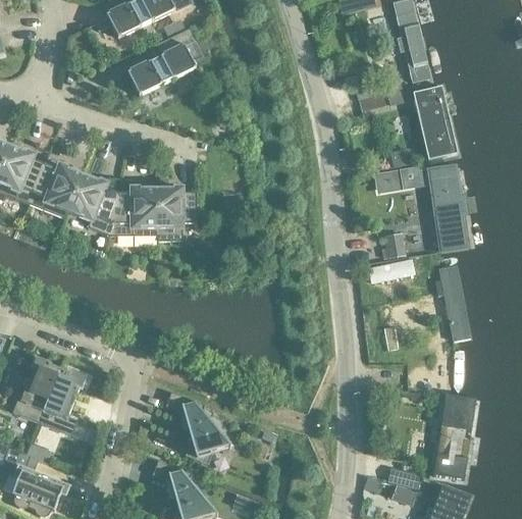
[(136,0),(106,14),(117,38),(186,5),(183,0),(136,0)]
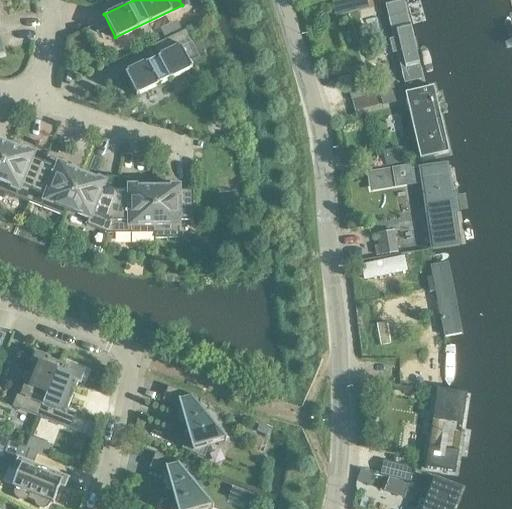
[(334,0),(335,9),(358,7),(357,0),(334,0)]
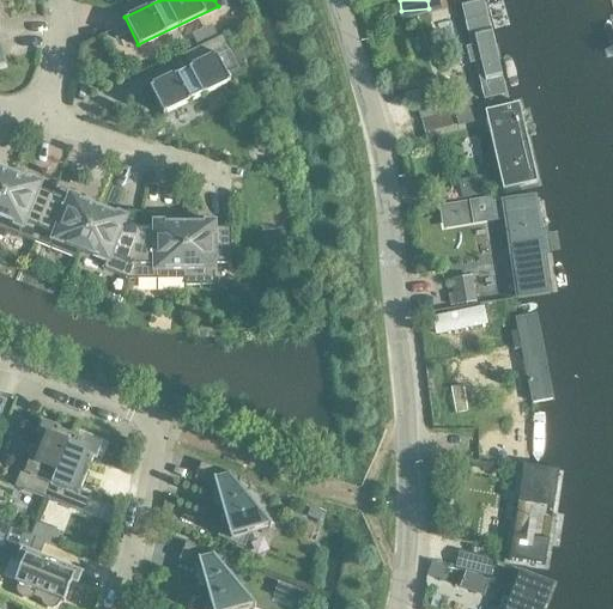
[(475,60),(484,97),(505,91),(483,0),(472,0),(461,2),(471,43),(466,44),(469,62),(475,60)]
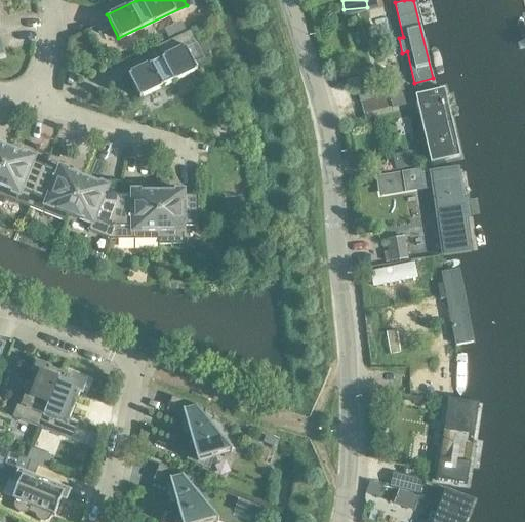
[(168,32),(187,26),(184,16),(165,23),(168,32)]
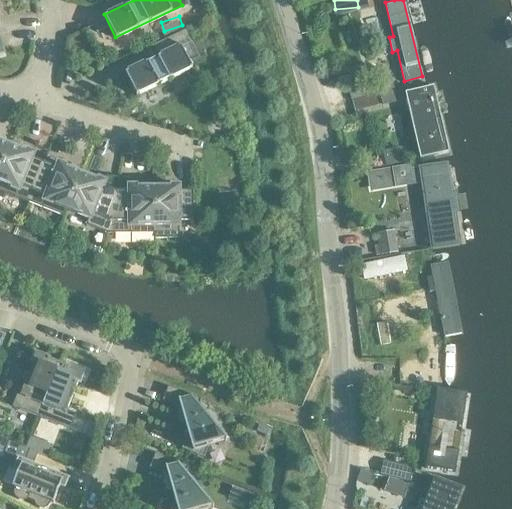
[(157,55),(125,70),(136,94),(192,67),(189,60),(199,55),(186,27),(152,44),(157,55)]
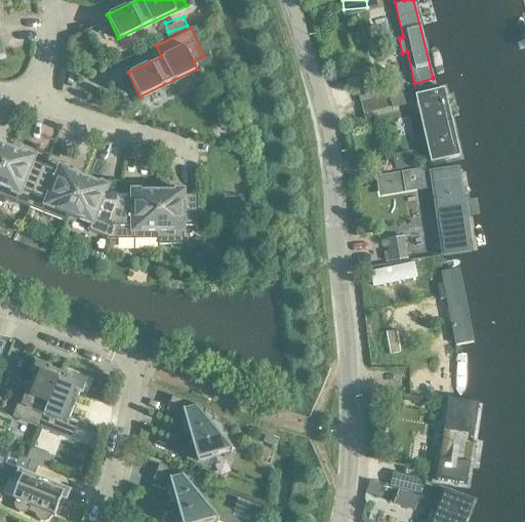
[(400,76),(384,81),(387,92),(403,88),(400,76)]
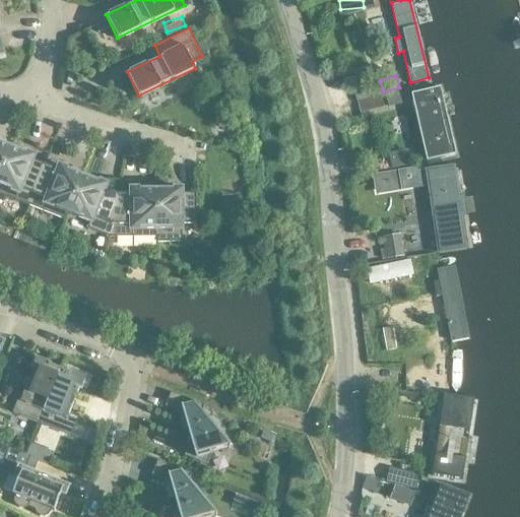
[(370,80),(354,84),(356,95),(373,91),(370,80)]
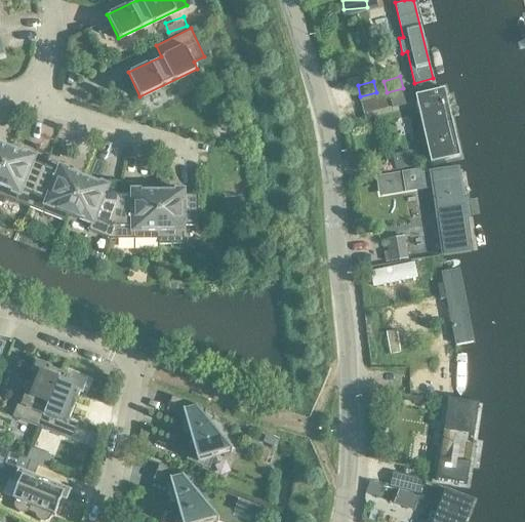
[(415,94),(431,161),(448,157),(434,90),(415,94)]
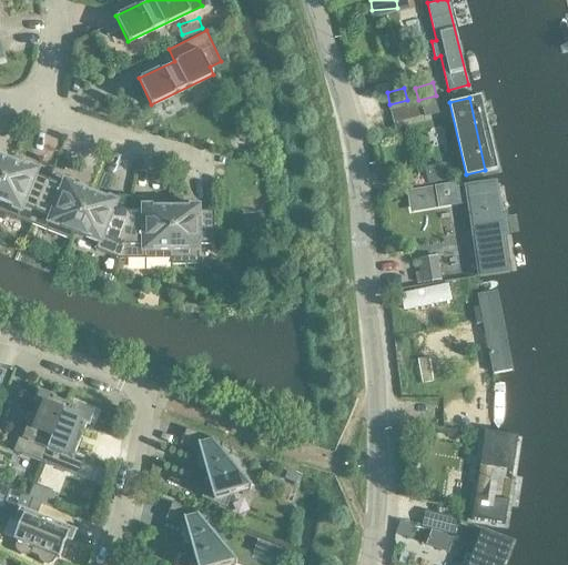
[(0,185),(11,158),(0,153),(0,185)]
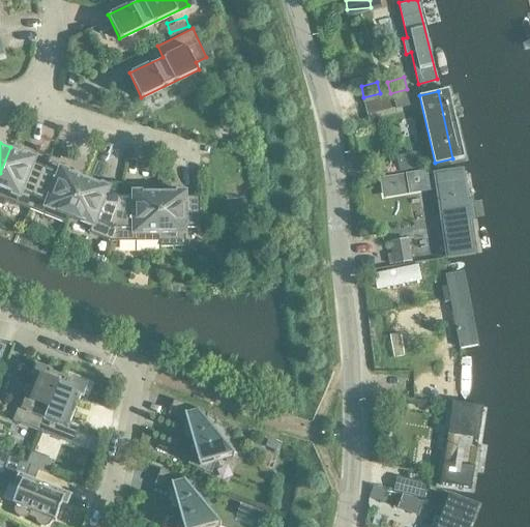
[(0,196),(29,208),(46,167),(33,162),(34,156),(10,147),(0,173),(0,196)]
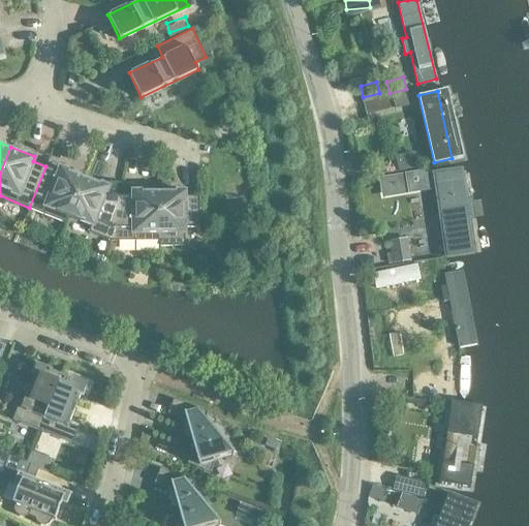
[(66,222),(84,176),(60,166),(58,172),(45,166),(29,208),(66,222)]
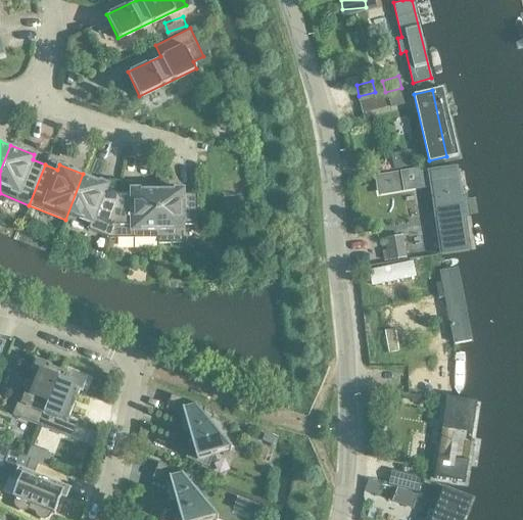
[(429,169),(441,254),(463,251),(457,209),(459,206),(456,188),(453,186),(449,166),(429,169)]
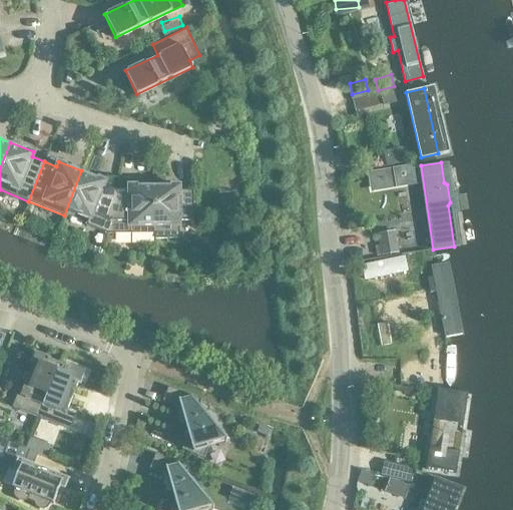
[(410,163),(392,166),(395,182),(413,179),(410,163)]
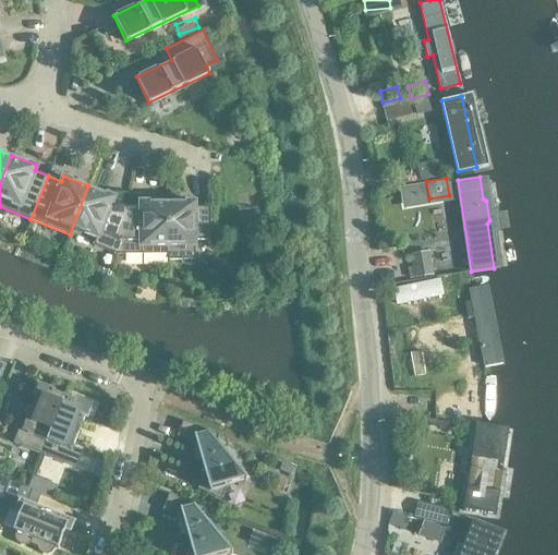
[(88,185),(70,234),(112,252),(117,252),(125,206),(112,201),(114,196),(88,185)]
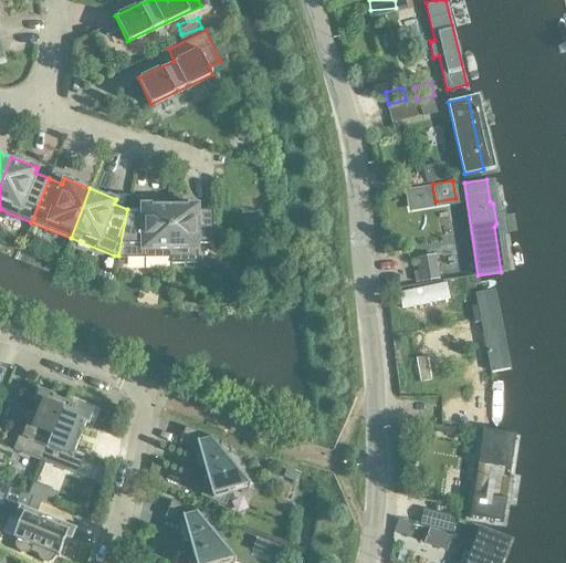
[(170,261),(169,204),(142,204),(142,209),(127,209),(118,256),(170,261)]
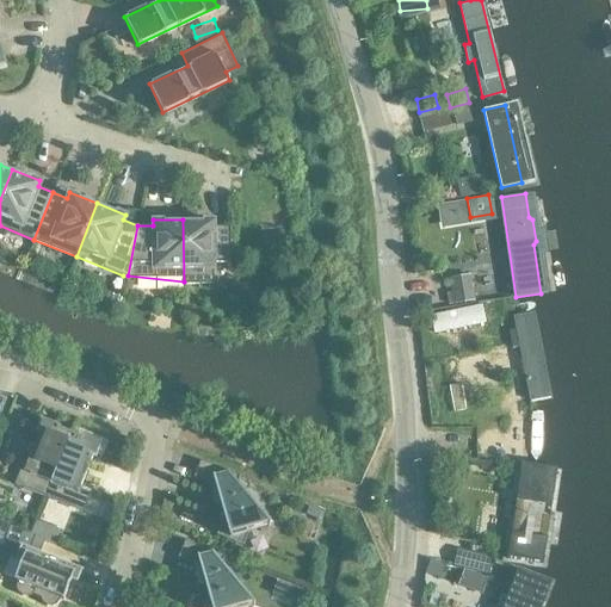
[(183,220),(184,282),(214,282),(214,261),(230,261),(230,225),(214,225),(213,220),(183,220)]
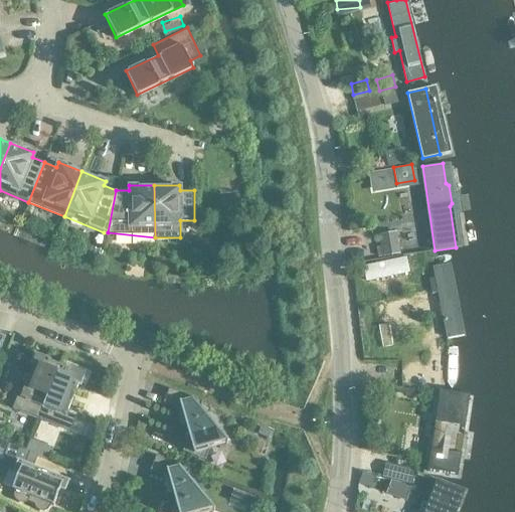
[(395,230),(380,232),(383,253),(398,250),(395,230)]
